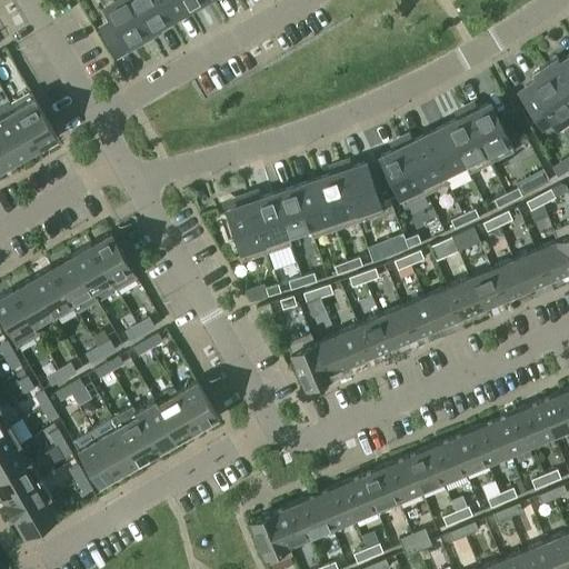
[(129,0),(100,0),(112,21),(101,28),(113,49),(147,30),(129,0)]
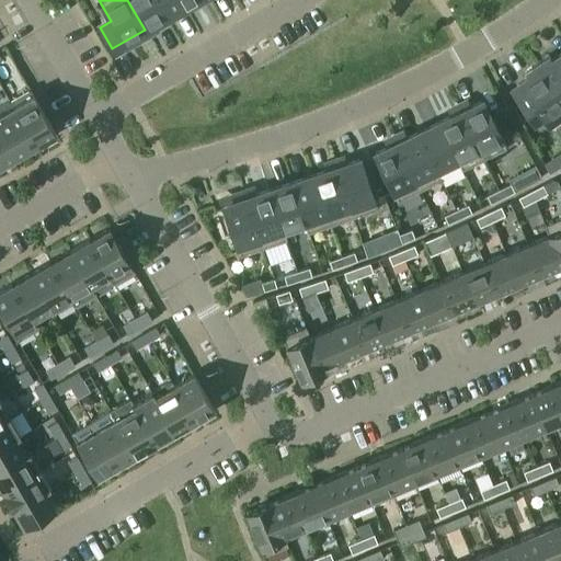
[(164,18),(155,0),(127,0),(145,30),(164,18)]
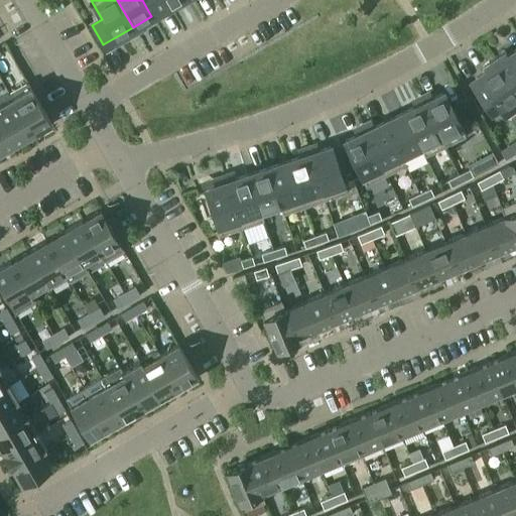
[(170,5),(166,0),(142,0),(151,16),(170,5)]
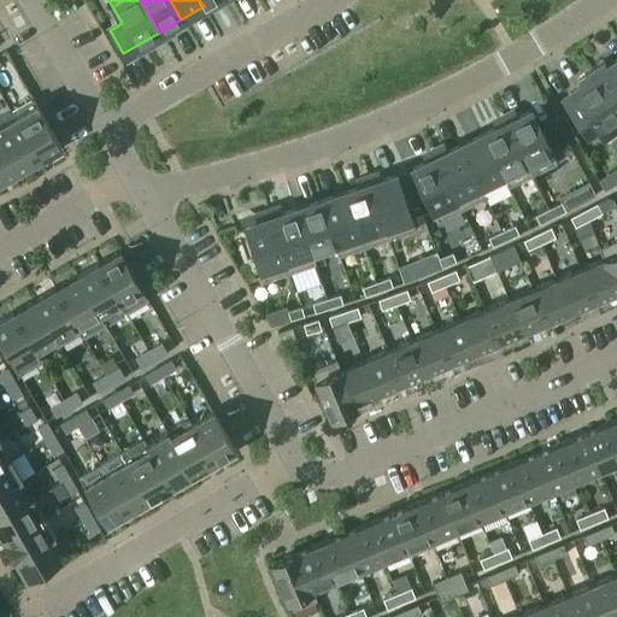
[(589,69),(616,109),(616,60),(616,59),(606,66),(603,60),(589,69)]
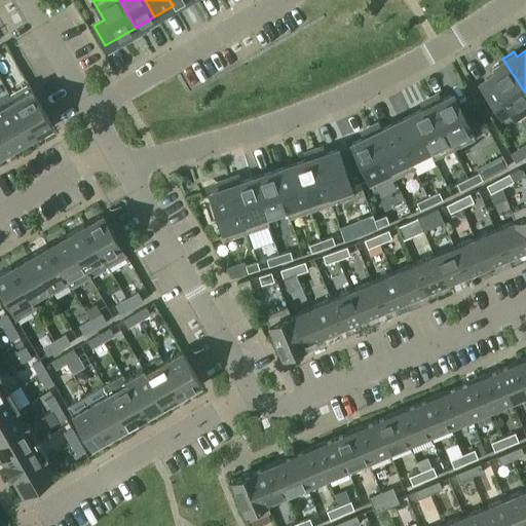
[(510,109),(517,120),(525,113),(525,92),(502,59),(492,66),(495,71),(487,77),(491,83),(483,89),(500,115),(510,109)]
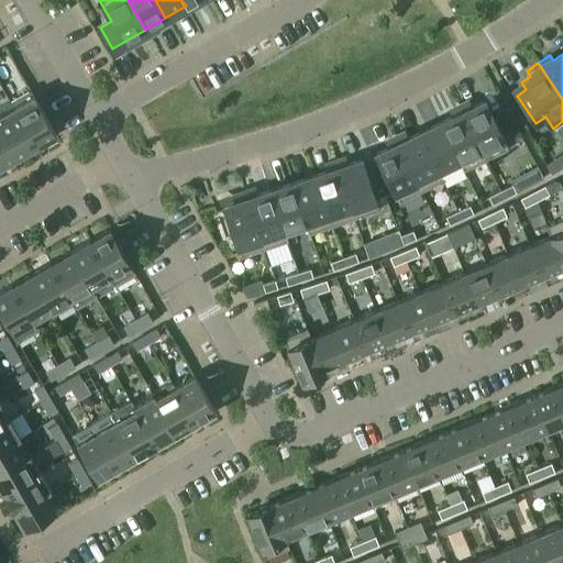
[(30,89),(9,101),(35,146),(39,144),(56,135),(30,89)]
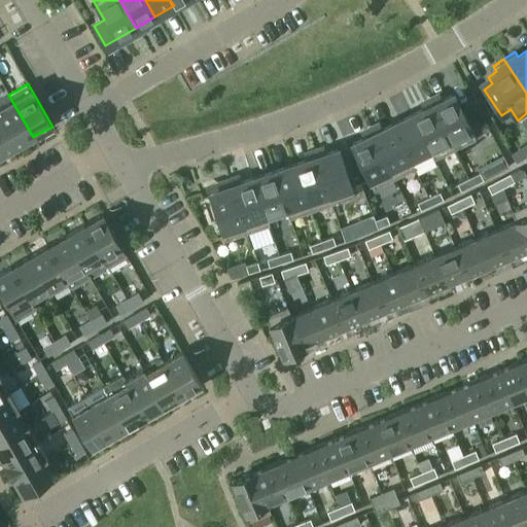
[(8,95),(0,99),(0,121),(14,147),(33,137),(8,95)]
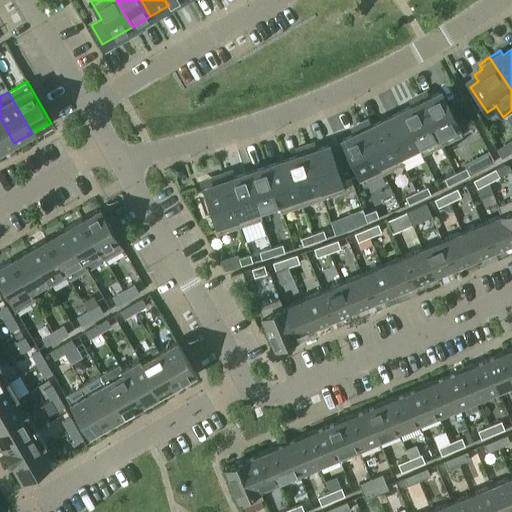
[(440,92),(420,102),(441,145),(461,135),(440,92)]
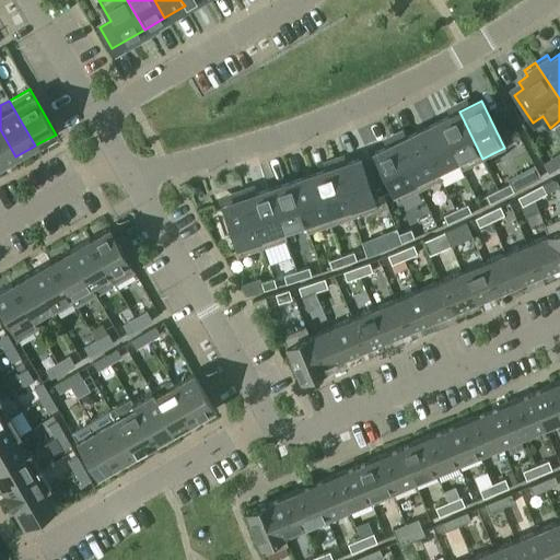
[(482,159),(459,112),(438,121),(462,170),(482,159)]
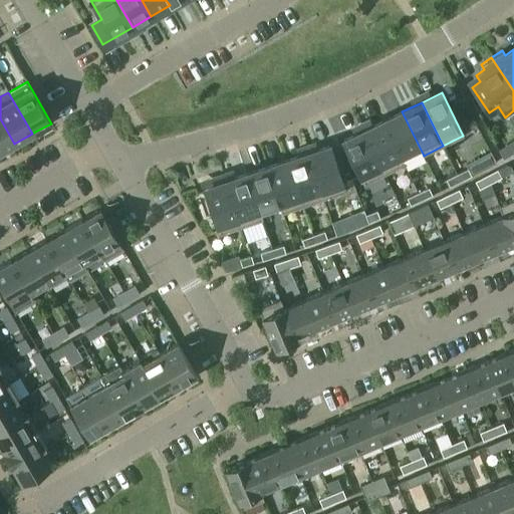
[(424,156),(402,111),(382,120),(404,165),(405,165),(403,160),(421,152),(423,156),(424,156)]
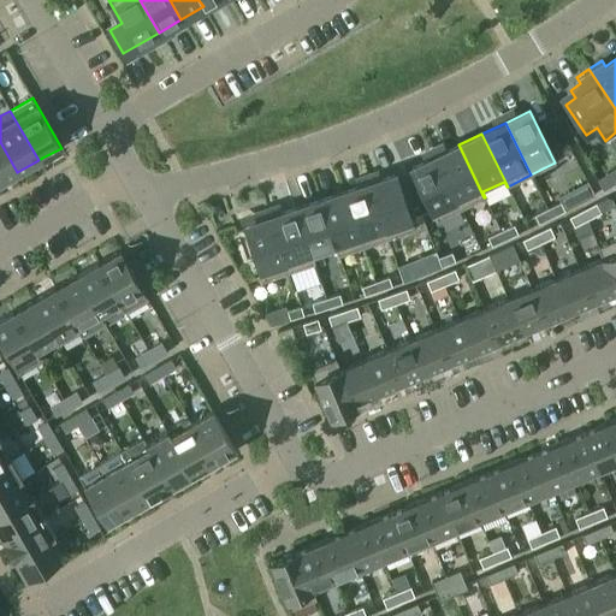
[(0,142),(0,182),(17,172),(0,142)]
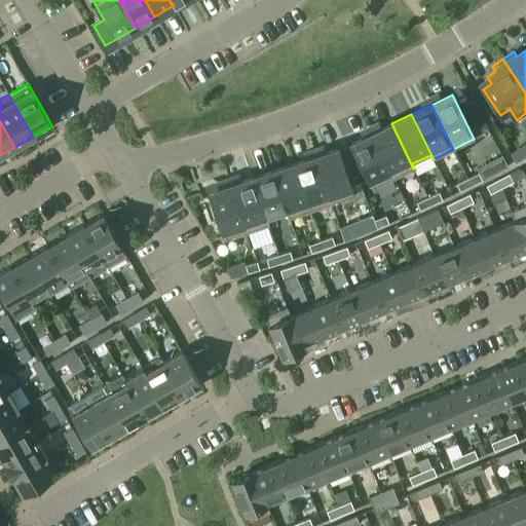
[(413,168),(391,123),(372,134),(393,179),(413,168)]
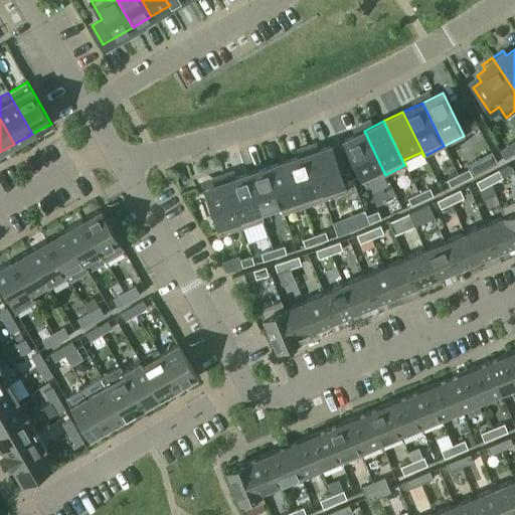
[(385,175),(364,131),(343,141),(365,184),(385,175)]
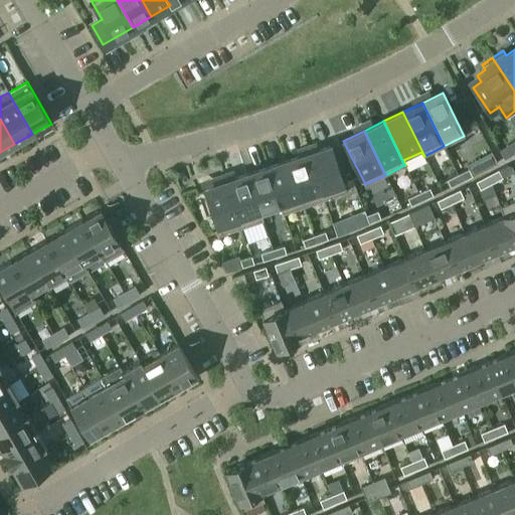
[(330,146),(308,153),(324,199),(338,194),(345,192),(330,146)]
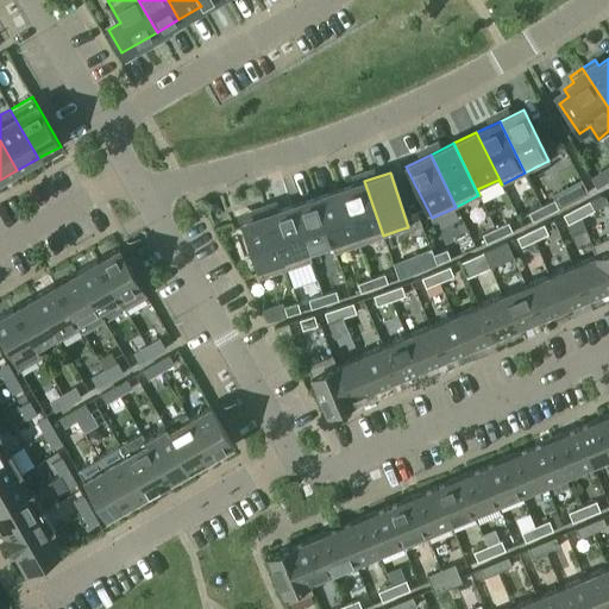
[(383,236),(364,181),(340,189),(358,244),(383,236)]
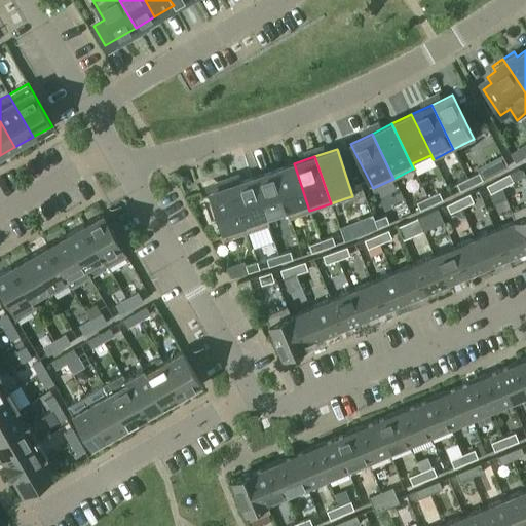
[(309,211),(294,163),(272,171),(289,218),(309,211)]
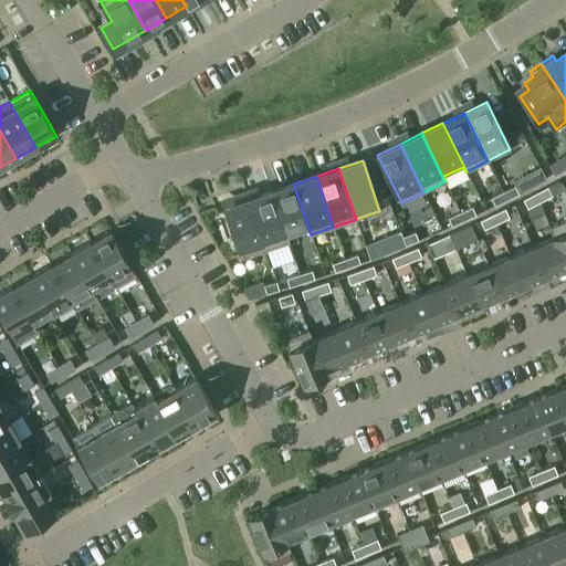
[(311,234),(293,184),(271,191),(289,242),(287,237),(300,232),(308,230),(310,234),(311,234)]
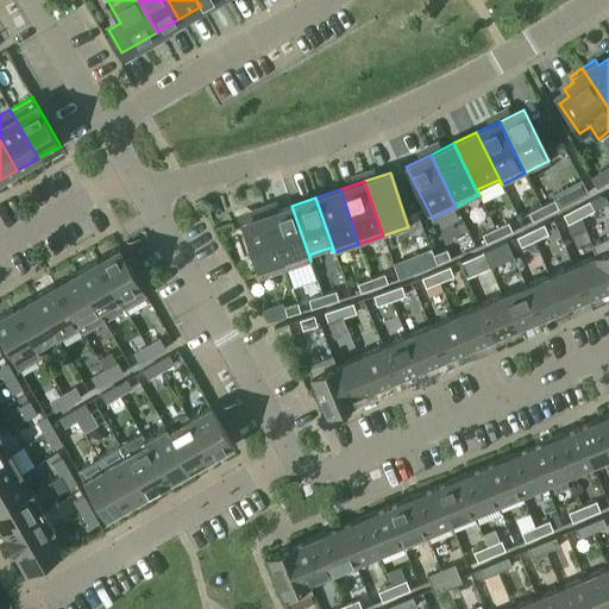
[(553,200),(541,206),(545,214),(558,208),(553,200)]
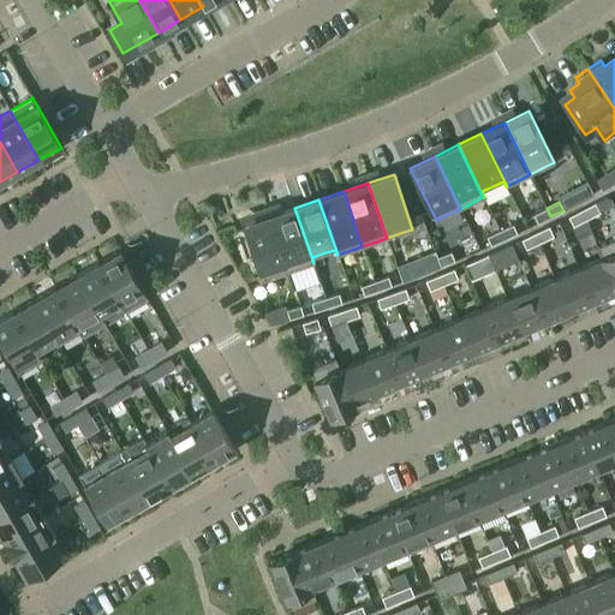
[(581,209),(586,219),(599,212),(595,202),(581,209)]
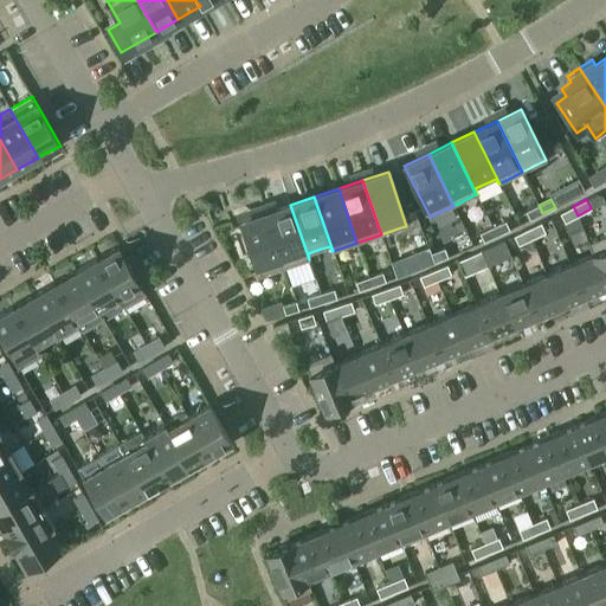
[(309,259),(290,205),(265,213),(284,268),(309,259)]
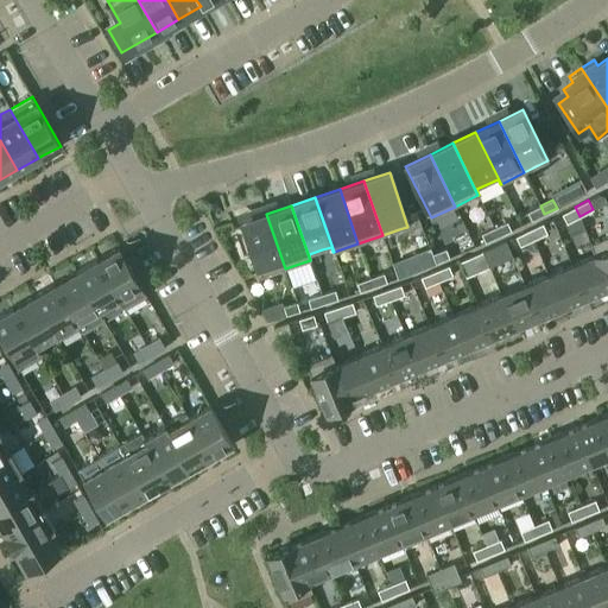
[(544,214),(540,206),(526,211),(531,221),(544,214)]
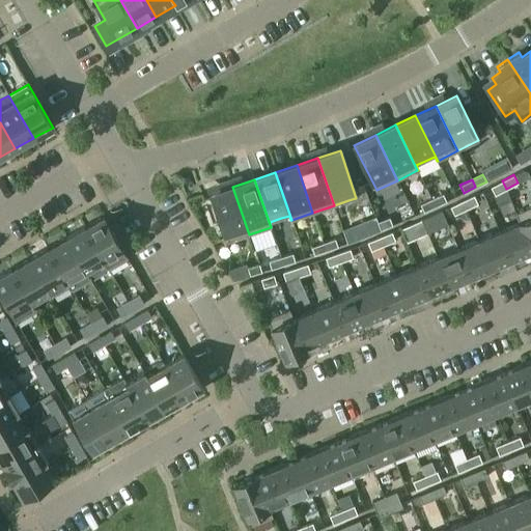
[(495,195),(506,189),(502,180),(491,187),(495,195)]
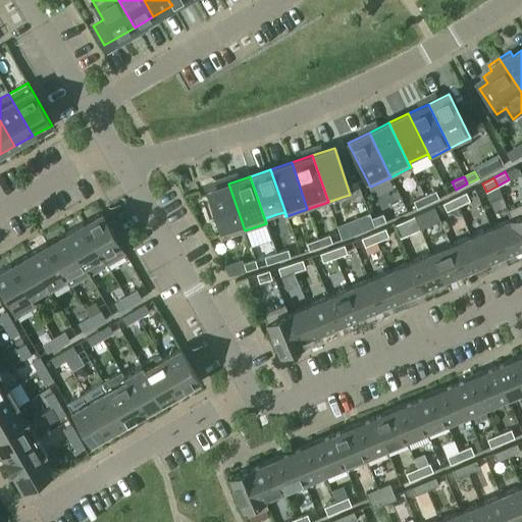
[(245,230),(228,184),(207,191),(223,238),(245,230)]
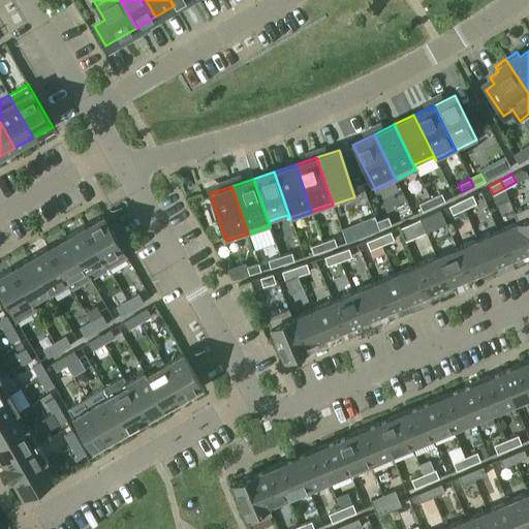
[(441,192),(430,198),(433,206),(444,200),(441,192)]
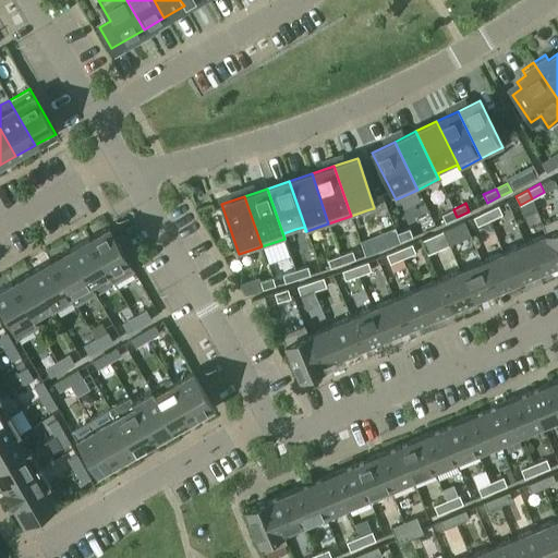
[(485,211),(489,220),(501,214),(497,205),(485,211)]
